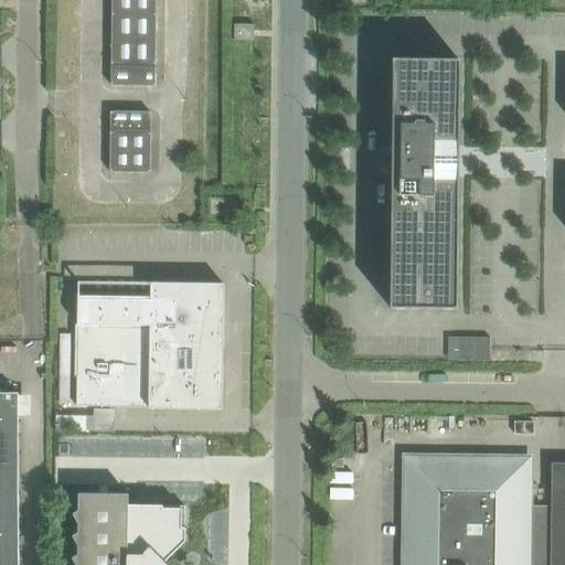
[(112,0),(112,86),(156,87),(156,0),(112,0)]
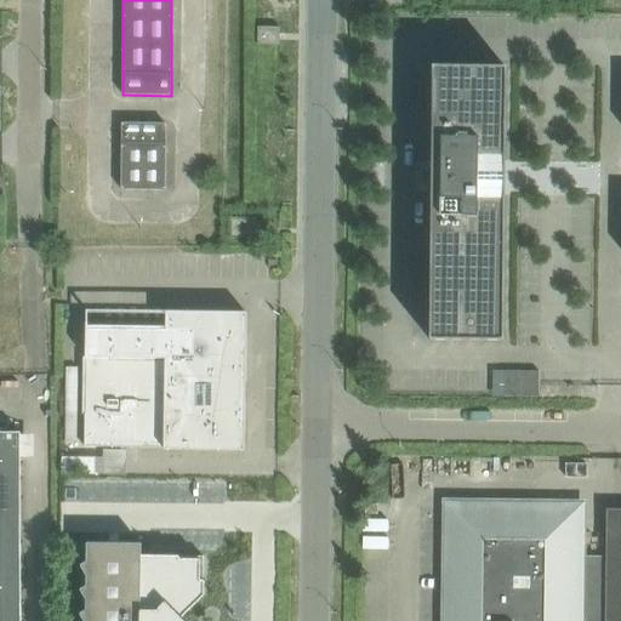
[(279,41),(280,34),(280,28),(258,28),(257,45),(275,45),(279,45),(279,41)]
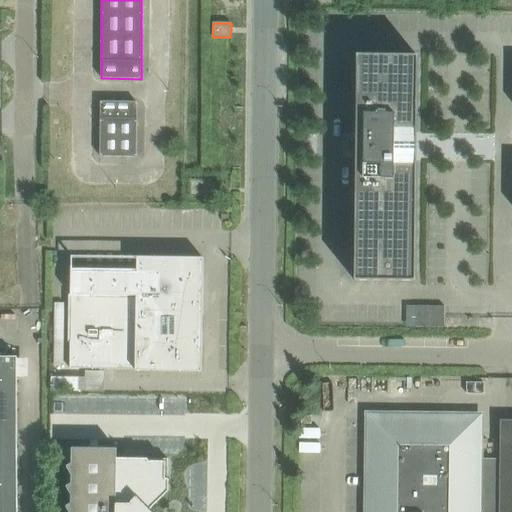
[(415,281),(416,133),(417,56),(356,55),(354,281),(415,281)]
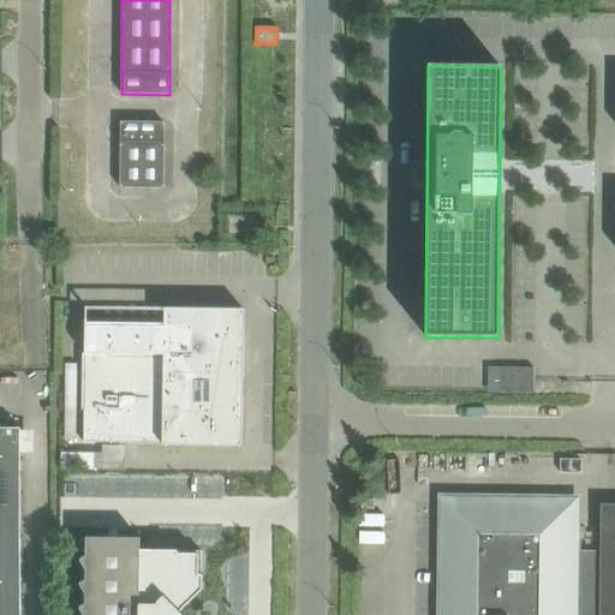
[(120,187),(163,189),(165,124),(121,123),(120,187)]
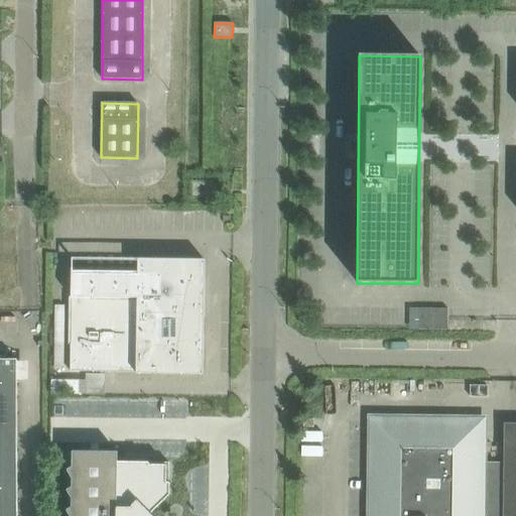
[(203,375),(204,333),(205,280),(203,280),(203,260),(138,259),(137,274),(73,273),(73,269),(72,269),(71,372),(136,372),(136,374),(203,375)]
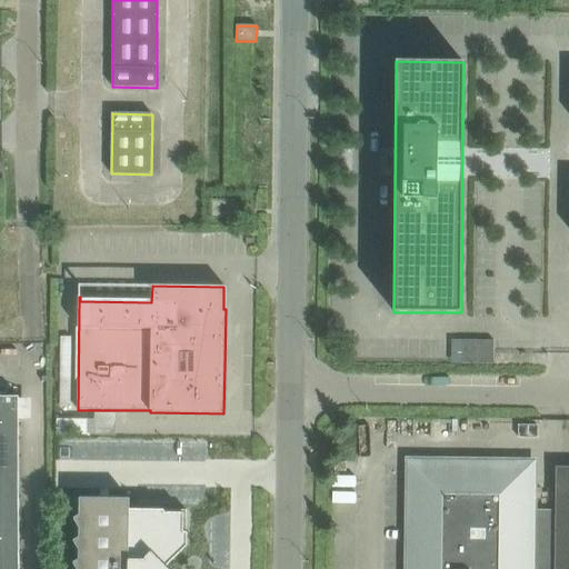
[(496,361),(496,339),(465,339),(463,361),(496,361)]
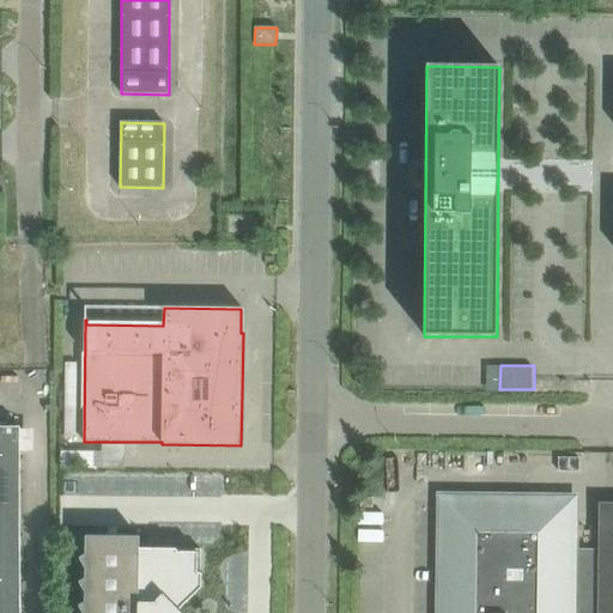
[(0,428),(0,612),(20,612),(19,428),(0,428)]
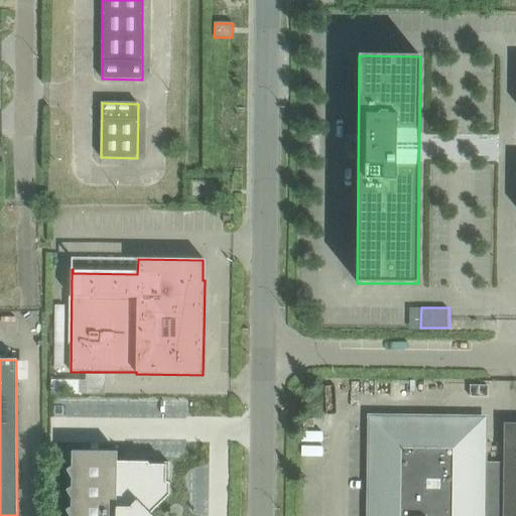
[(51,380),(51,393),(80,394),(80,380),(51,380)]
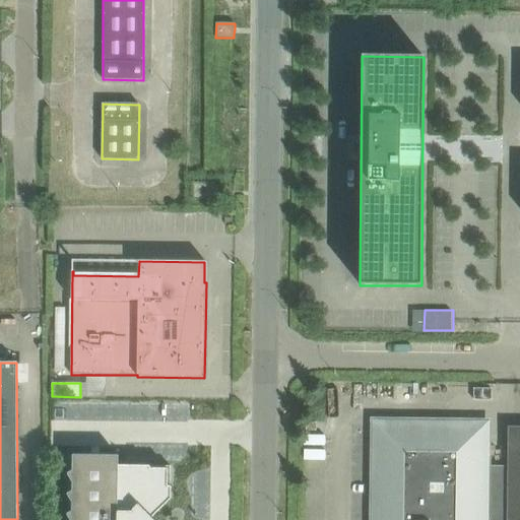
[(473,389),(473,400),(491,400),(491,389),(473,389)]
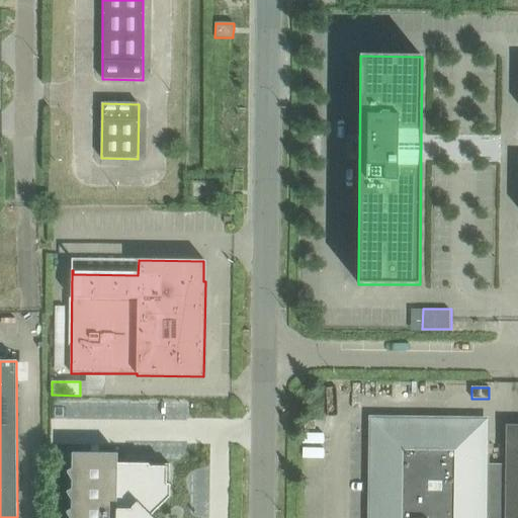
[(517,517),(517,442),(505,443),(505,464),(483,464),(484,424),(374,422),(373,517),(517,517)]
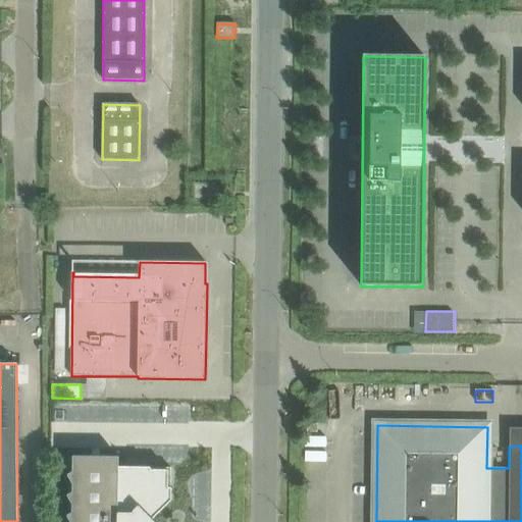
[(171,501),(171,497),(172,488),(170,488),(171,468),(118,467),(118,458),(72,457),(72,472),(67,475),(72,484),(71,492),(66,496),(71,505),(71,513),(66,516),(69,521),(153,521),(152,520),(171,501)]
